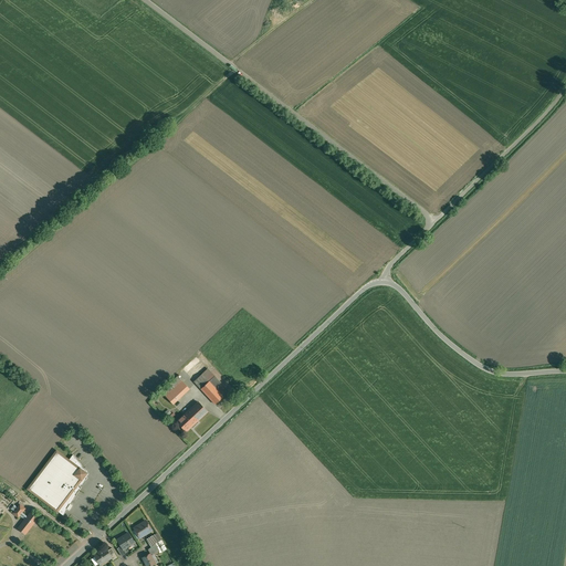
[(202,374),(195,381),(201,389),(216,404),(223,397),(229,391),(215,376),(208,369),(202,374)]
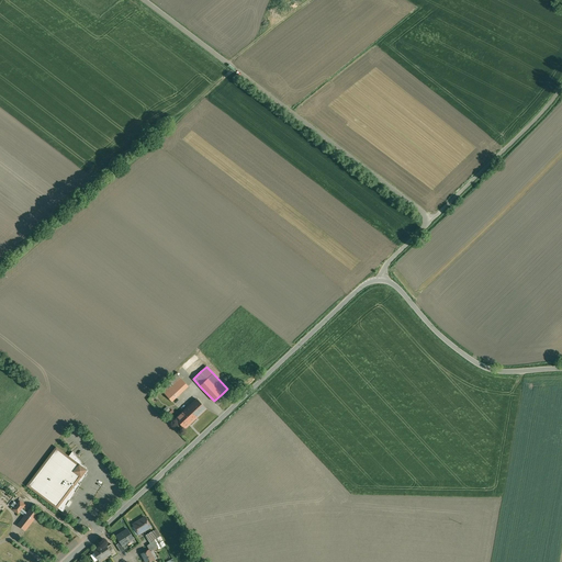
[(177,373),(160,389),(172,401),(181,392),(173,383),(180,377),(177,373)]
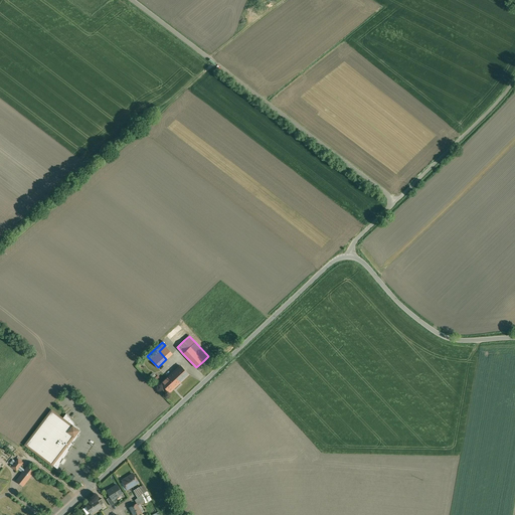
[(172,354),(165,345),(159,351),(166,359),(172,354)]
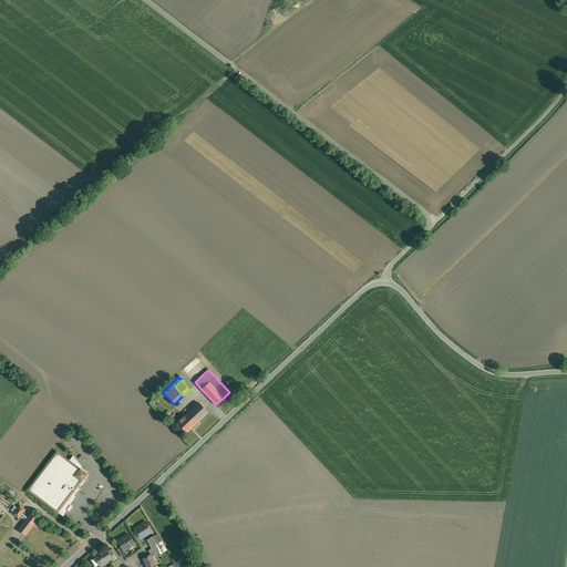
[(244,385),(237,392),(240,395),(247,390),(244,385)]
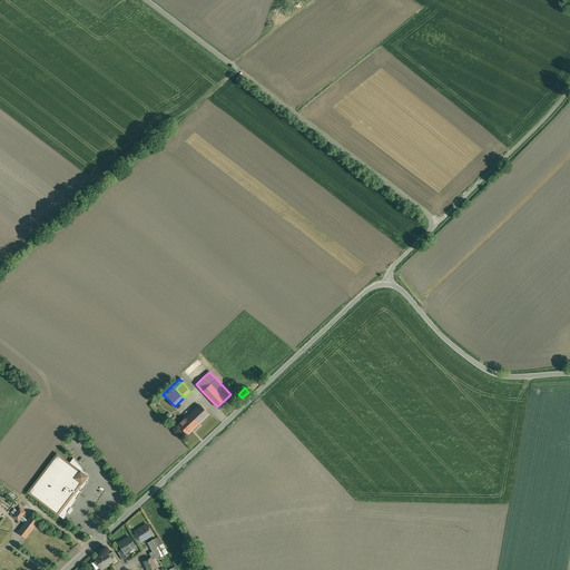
[(187,416),(178,424),(187,434),(196,426),(208,414),(199,405),(187,416)]
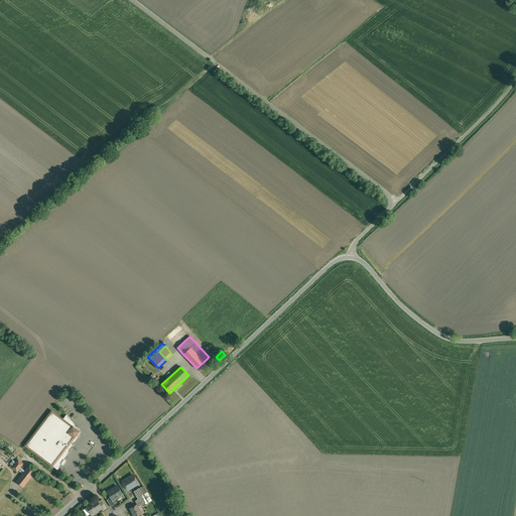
[(154,371),(150,375),(147,378),(152,383),(159,377),(157,375),(154,371)]
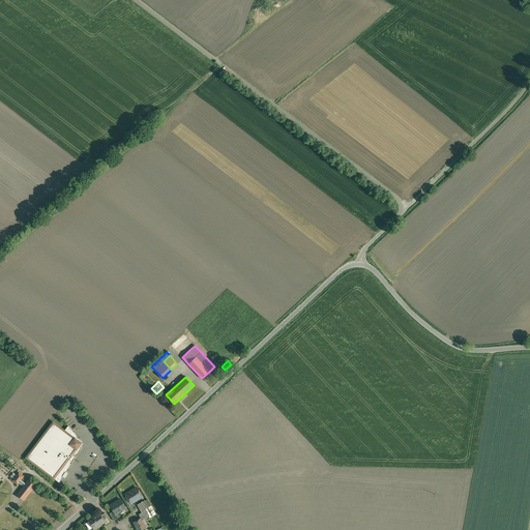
[(54,422),(27,458),(59,482),(77,455),(74,453),(81,443),(76,439),(78,437),(68,425),(64,431),(54,422)]
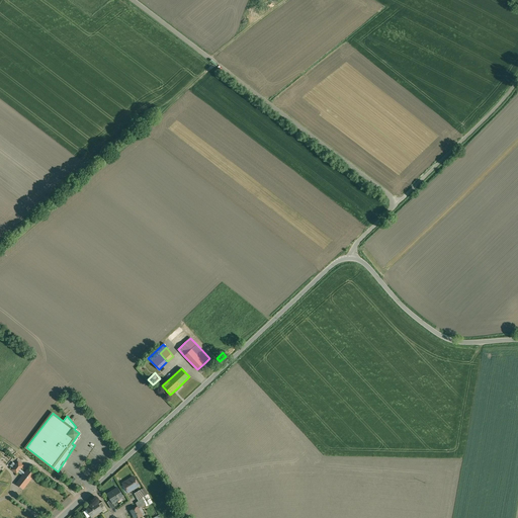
[(23,465),(18,461),(16,464),(13,461),(10,465),(23,476),(25,472),(20,469),(23,465)]
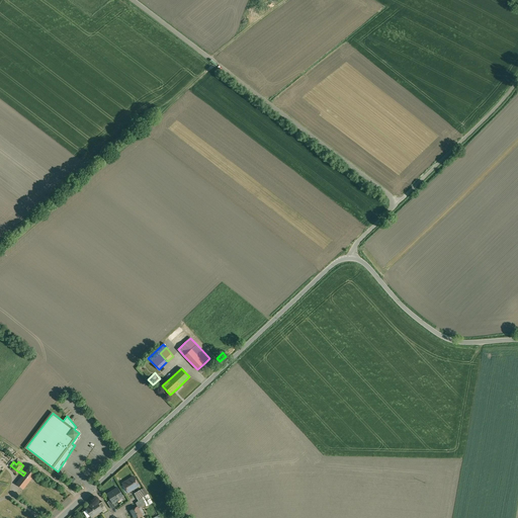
[(23,476),(18,482),(25,487),(34,475),(27,469),(25,472),(23,476)]
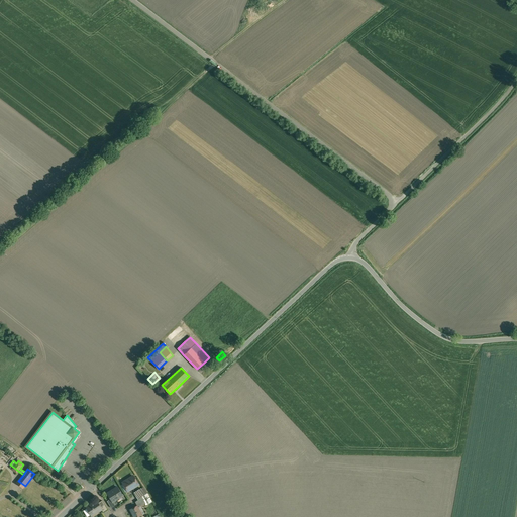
[(133,476),(123,482),(129,491),(139,485),(133,476)]
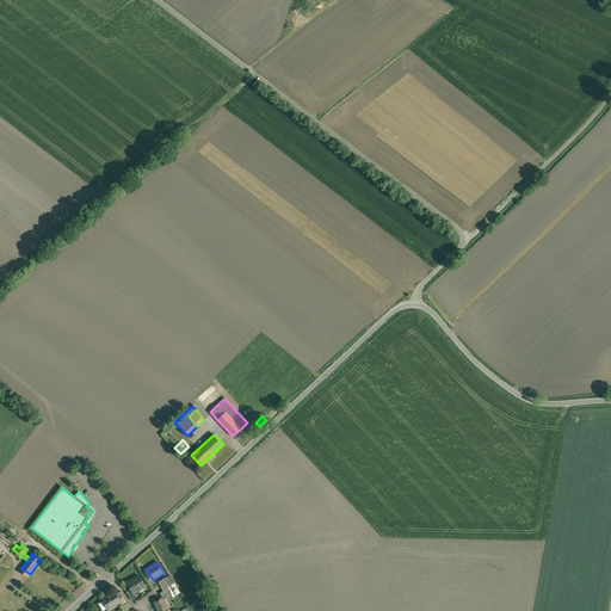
[(139,575),(127,582),(131,590),(134,593),(146,586),(139,575)]
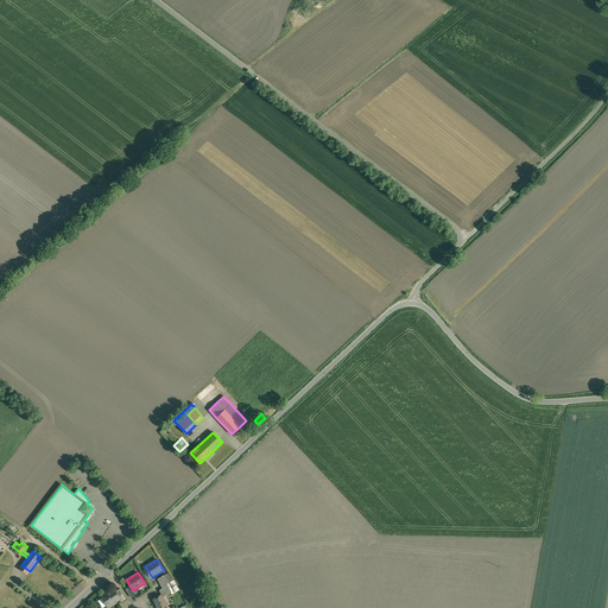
[(170,572),(158,580),(163,588),(168,584),(173,580),(170,572)]
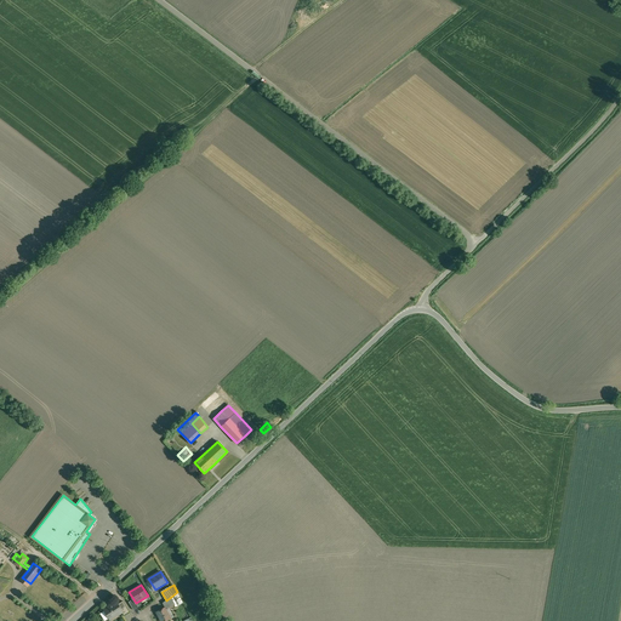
[(174,603),(171,597),(166,600),(164,602),(166,608),(174,603)]
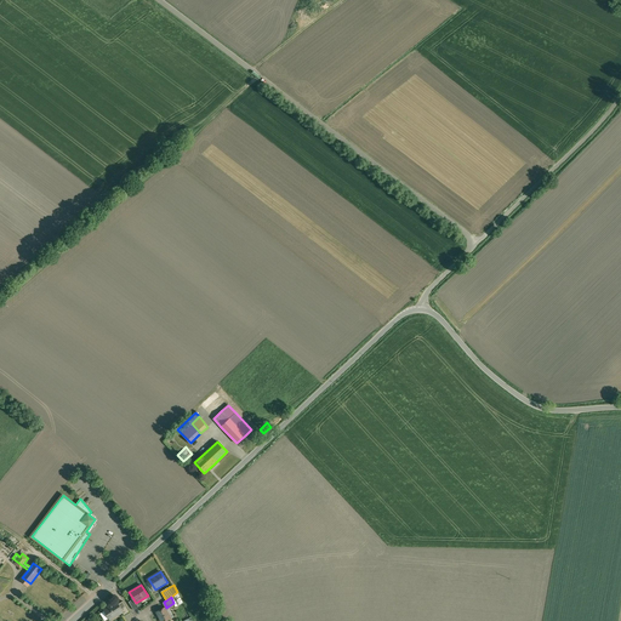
[(134,599),(129,602),(134,610),(138,608),(136,603),(134,599)]
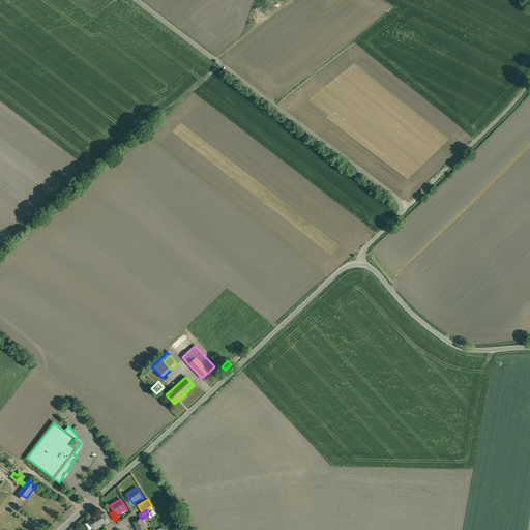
[(99,513),(89,520),(89,521),(93,527),(94,529),(105,522),(104,522),(105,521),(100,516),(99,513)]
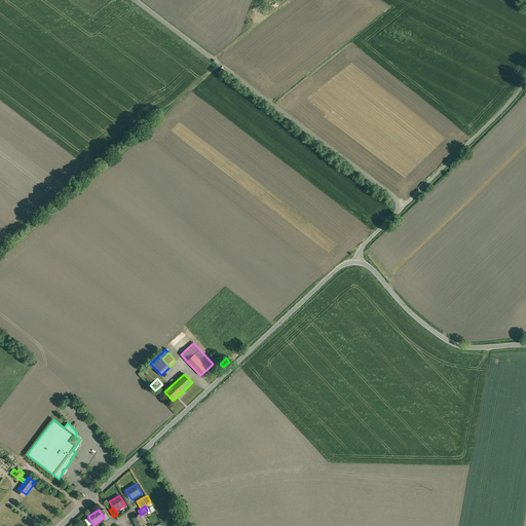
[(105,510),(100,512),(104,517),(103,518),(104,518),(106,521),(110,519),(105,510)]
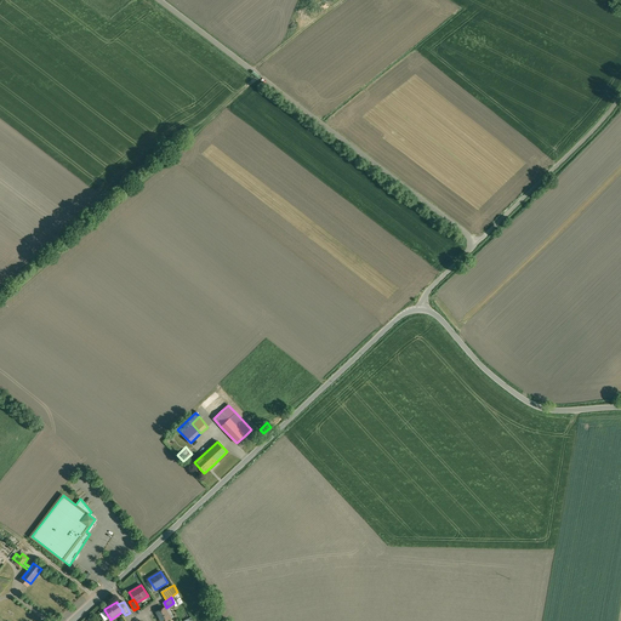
[(165,608),(157,613),(160,620),(165,620),(171,619),(165,608)]
